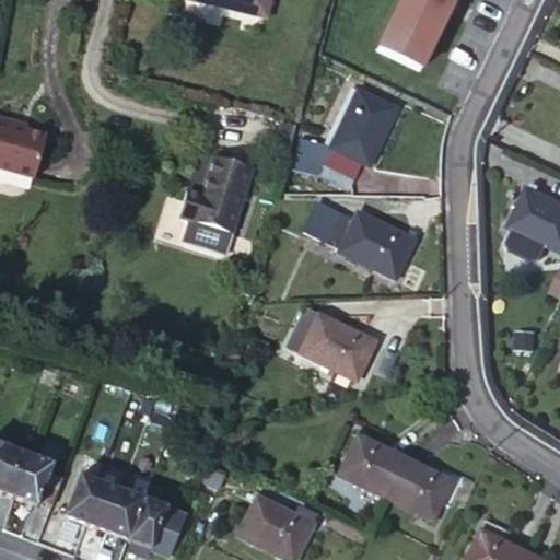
[(185,0),(263,19),(267,0),(185,0)]
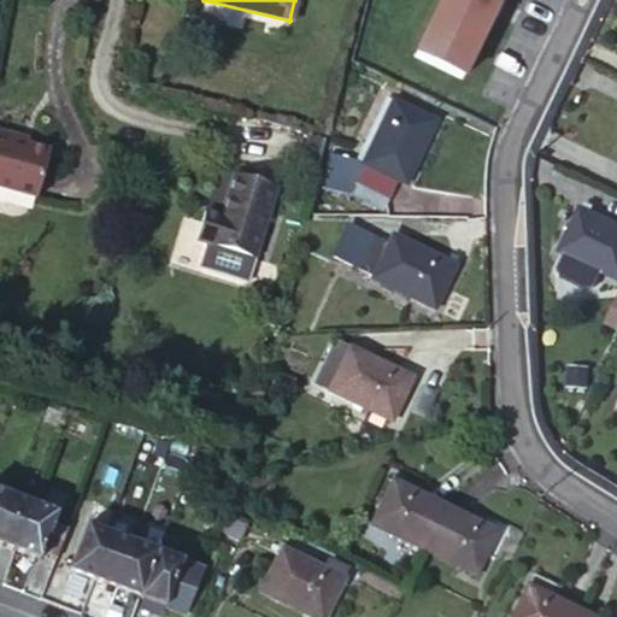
[(499,0),(441,0),(413,58),(460,81),(499,0)]
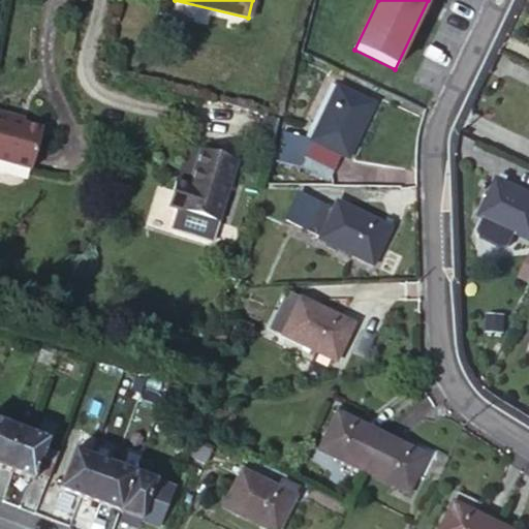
[(275,160),(288,163),(291,154),(305,158),(306,157),(335,170),(341,157),(348,160),(374,104),(337,87),(312,141),(282,132),(275,160)]
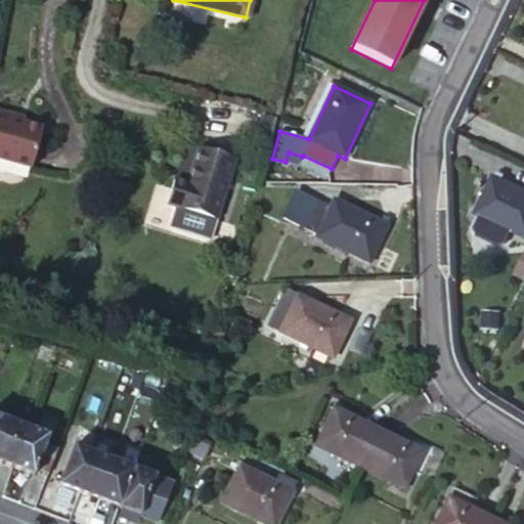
[(10,118),(0,115),(0,163),(30,171),(40,131),(9,122),(10,118)]
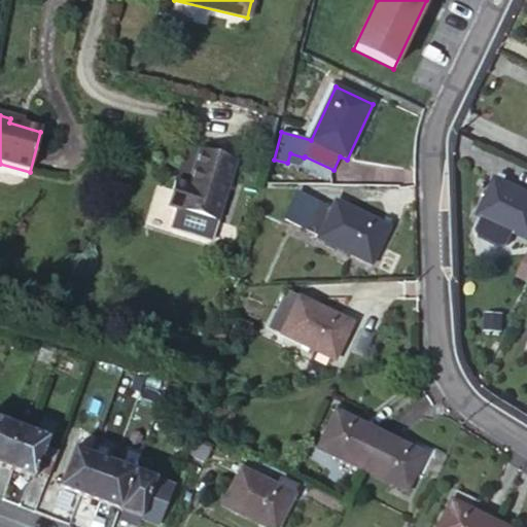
[(234,162),(197,152),(186,188),(174,185),(168,210),(216,222),(234,162)]
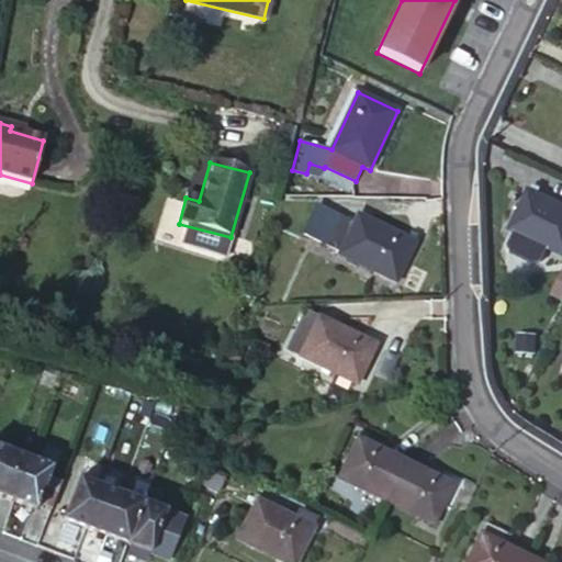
[(310,164),(306,173),(319,177),(324,168),(310,164)]
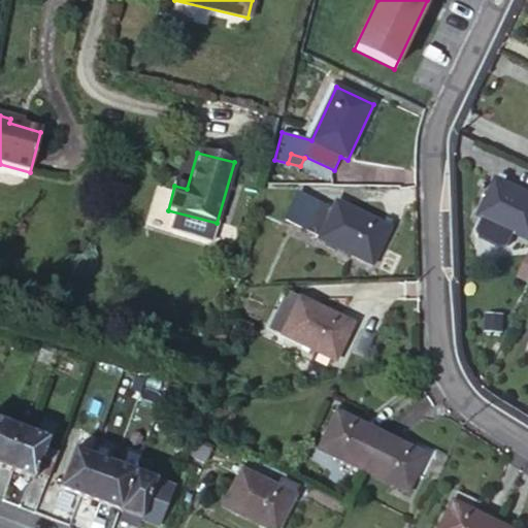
[(304,158),(300,166),(300,168),(328,182),(334,170),(305,157),(304,158)]
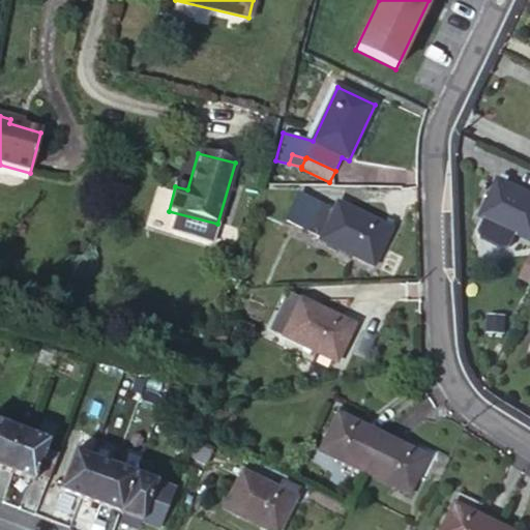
[(529,195),(499,180),(482,216),(529,239),(529,195)]
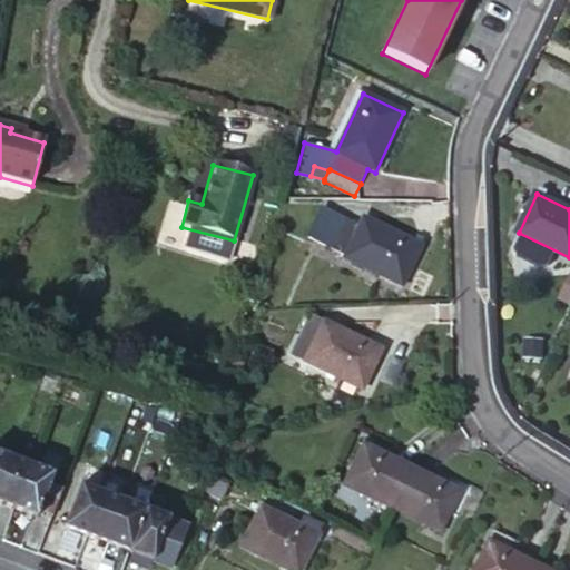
[(359,225),(323,208),(308,237),(343,255),(343,257),(402,286),(420,247),(362,218),(359,225)]
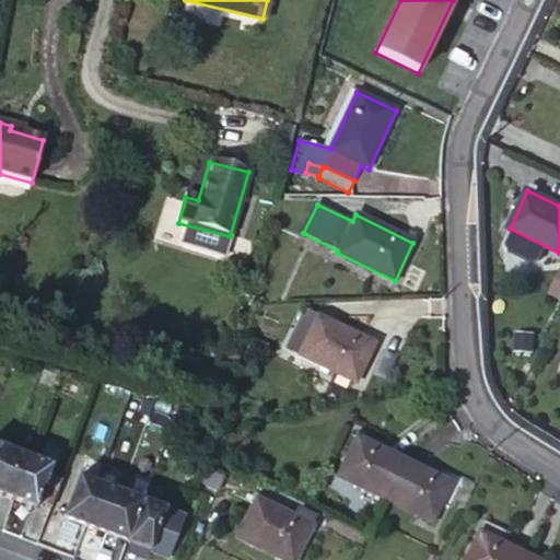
[(375,343),(316,315),(312,325),(300,318),(286,350),(357,383),(375,343)]
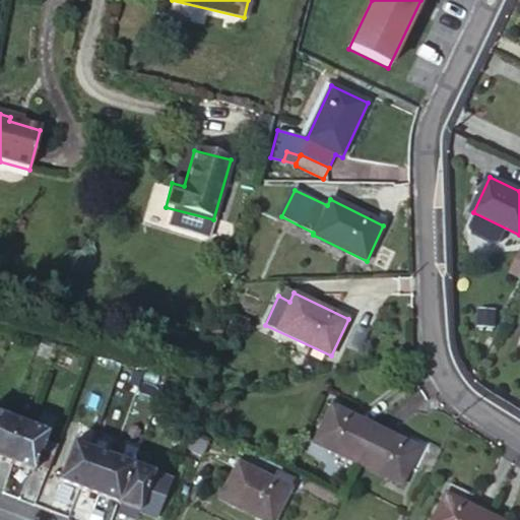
[(312,444),(356,464),(373,429),(328,408),(312,444)]
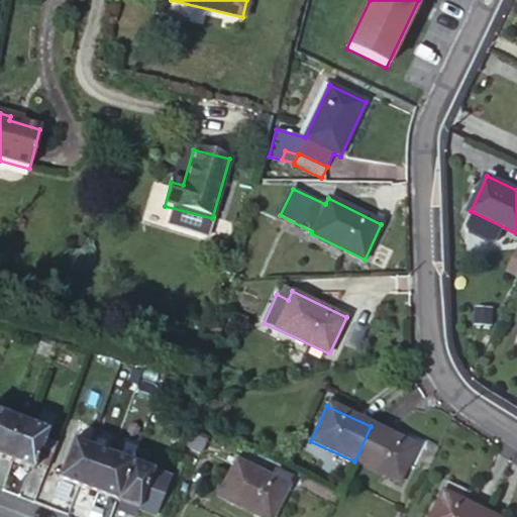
[(0,457),(11,462),(25,425),(7,418),(0,435),(0,457)]
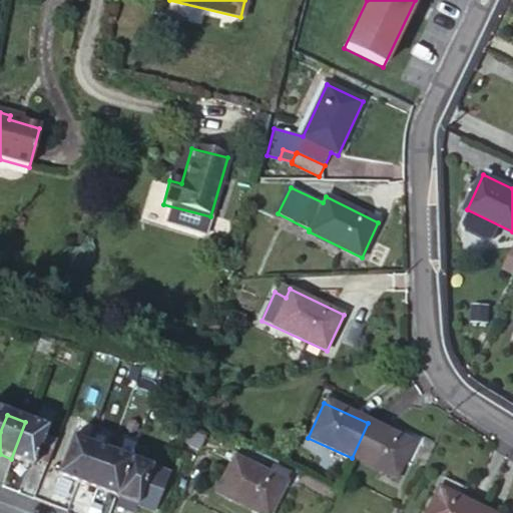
[(45,429),(25,422),(11,459),(32,466),(45,429)]
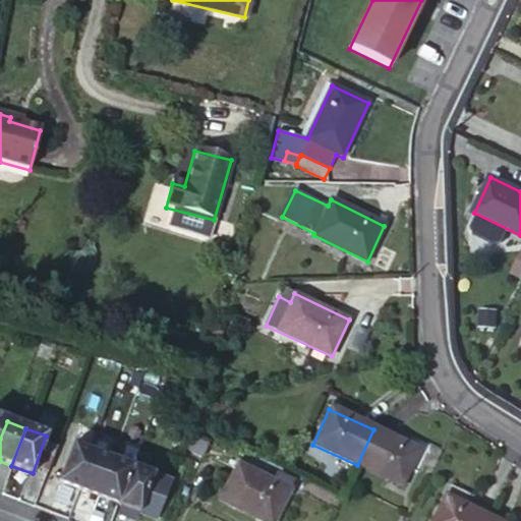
[(373,429),(357,465),(402,485),(418,451),(373,429)]
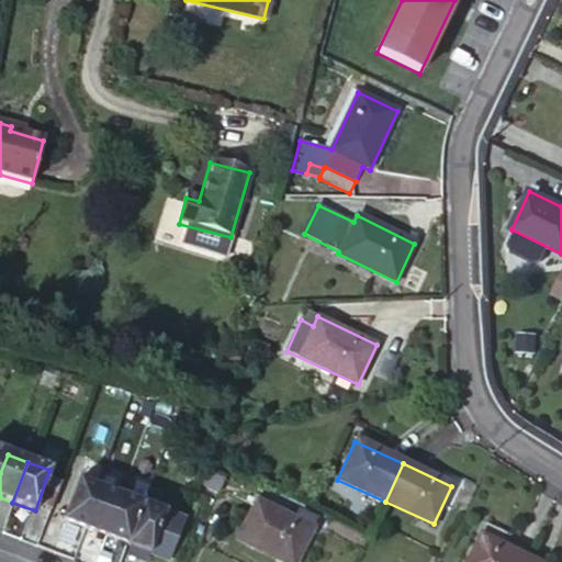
[(209,468),(206,473),(224,482),(226,476),(209,468)]
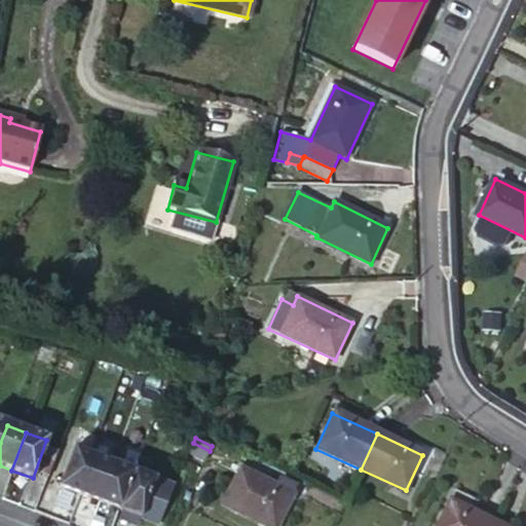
[(210,451),(193,443),(186,456),(203,465),(210,451)]
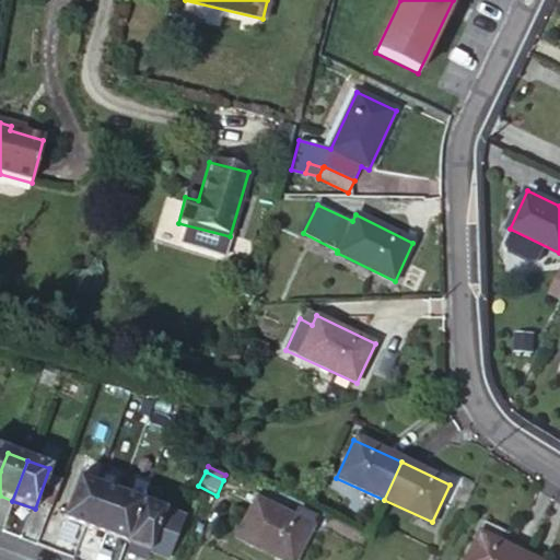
[(126,545),(142,503),(77,478),(61,518),(126,545)]
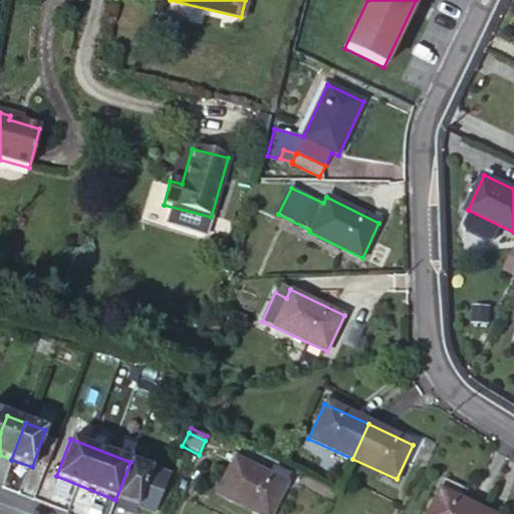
[(271,513),(286,484),(234,458),(216,495),(255,513),(271,513)]
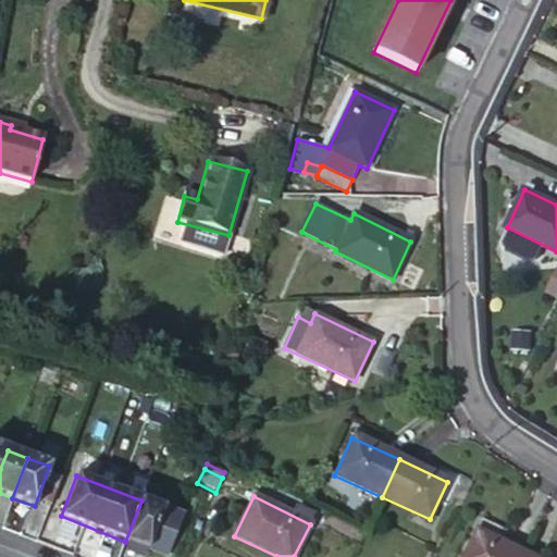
[(163,509),(141,500),(125,542),(147,551),(163,509)]
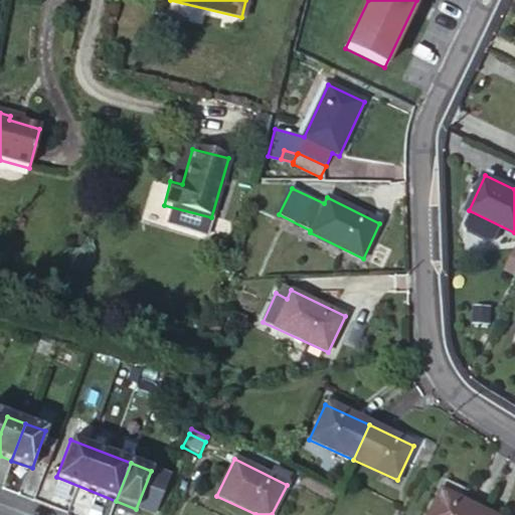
[(166,476),(151,471),(136,509),(151,514),(166,476)]
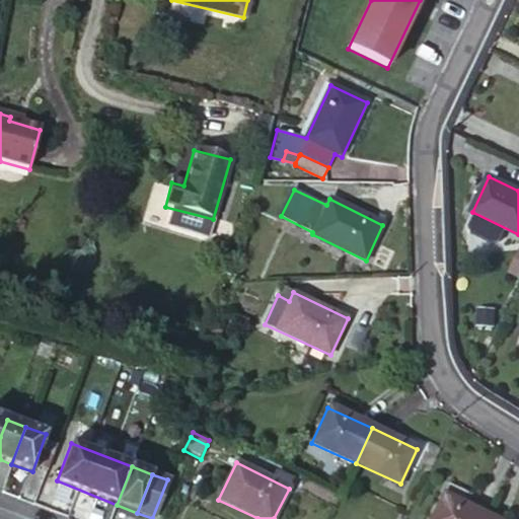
[(432,518),(485,518),(487,516),(443,496),(432,518)]
